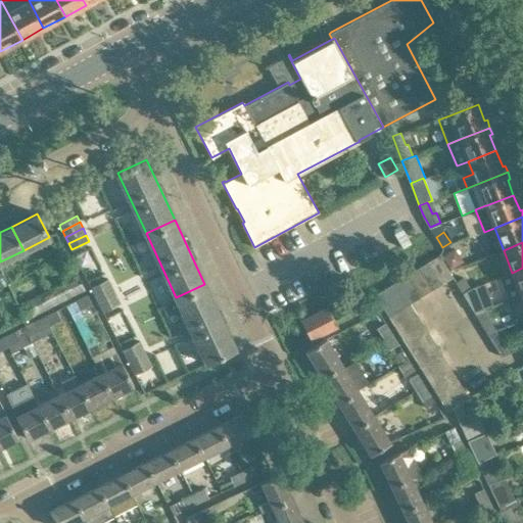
[(452,277),(438,255),(428,262),(441,283),(452,277)]
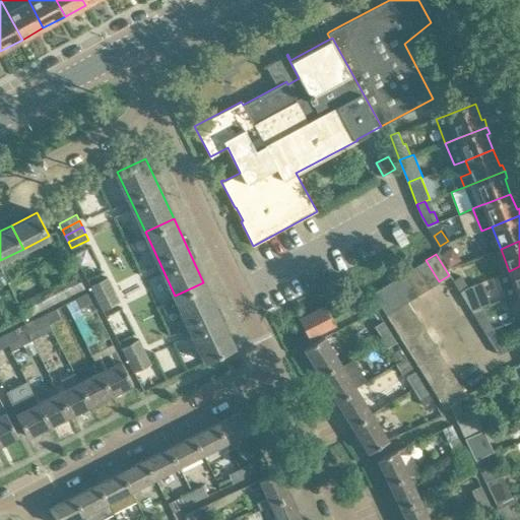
[(439,281),(426,260),(415,266),(429,287),(439,281)]
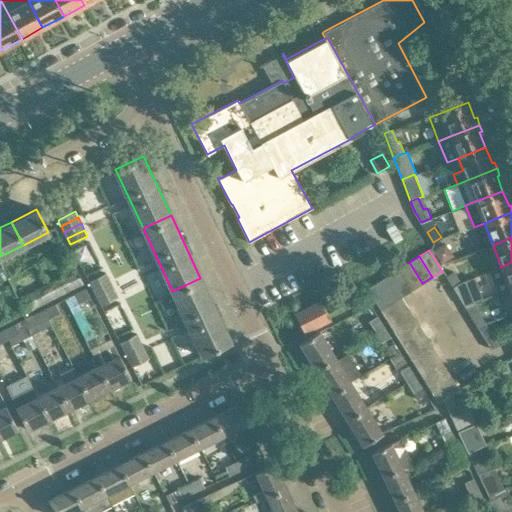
[(422,283),(409,262),(398,269),(412,290),(422,283)]
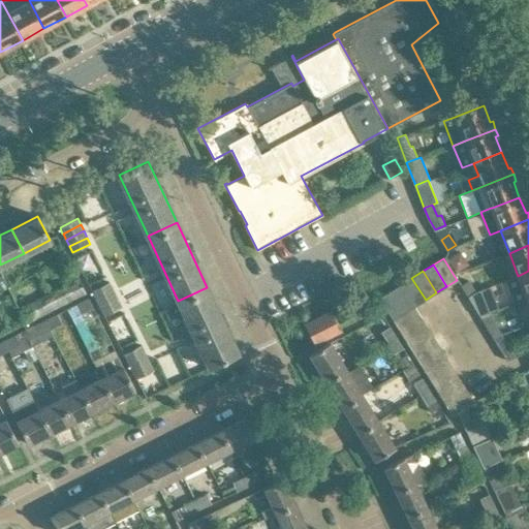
[(528,297),(528,271),(518,276),(527,299),(528,297)]
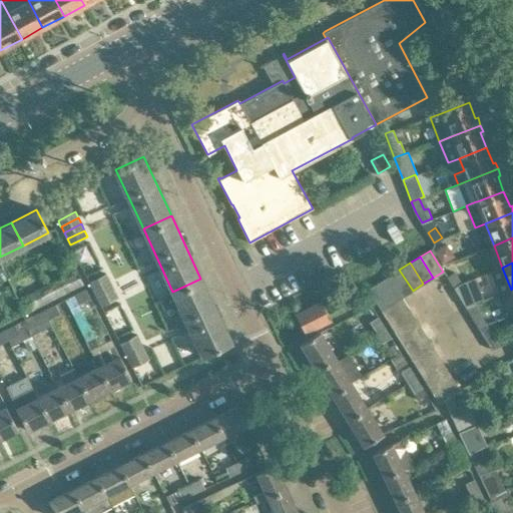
[(67,275),(73,289),(83,284),(76,270),(75,271),(67,275)]
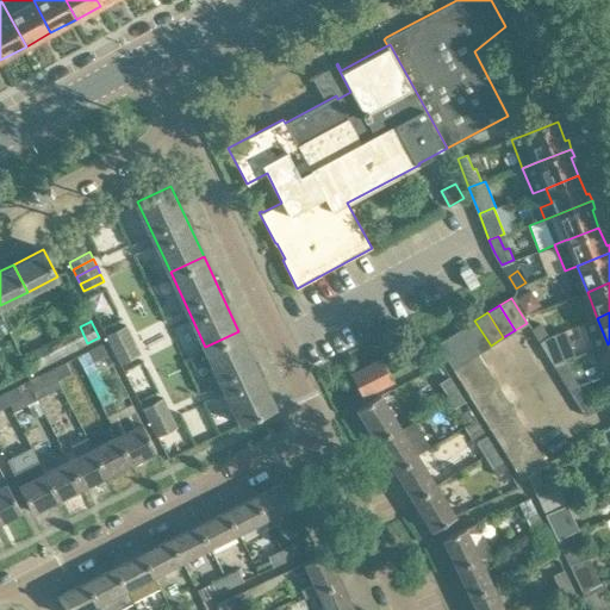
[(491,346),(474,321),(437,343),(453,368),(478,353),(491,346)]
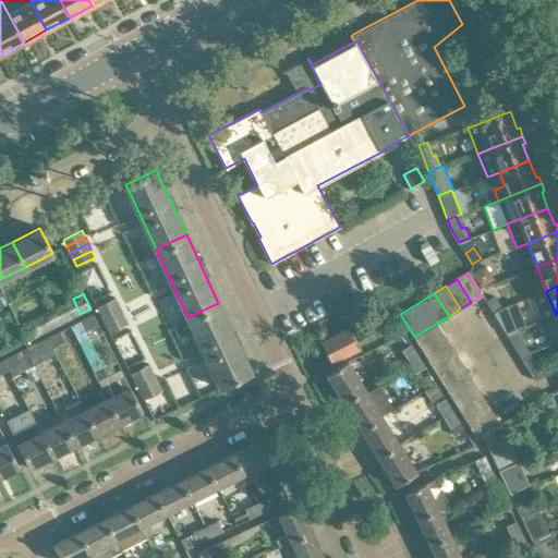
[(501,306),(495,295),(486,301),(493,312),(501,306)]
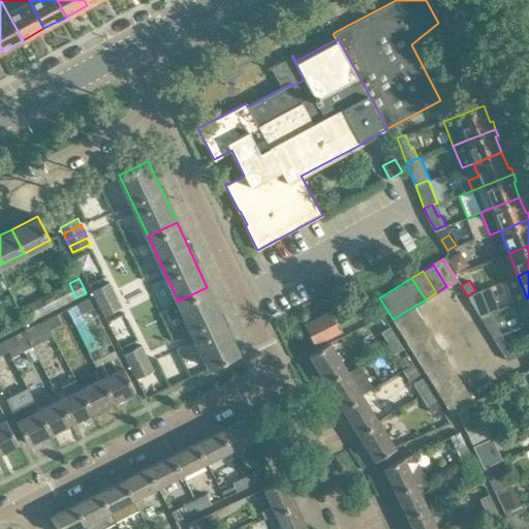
[(113,287),(110,281),(92,290),(95,297),(113,287)]
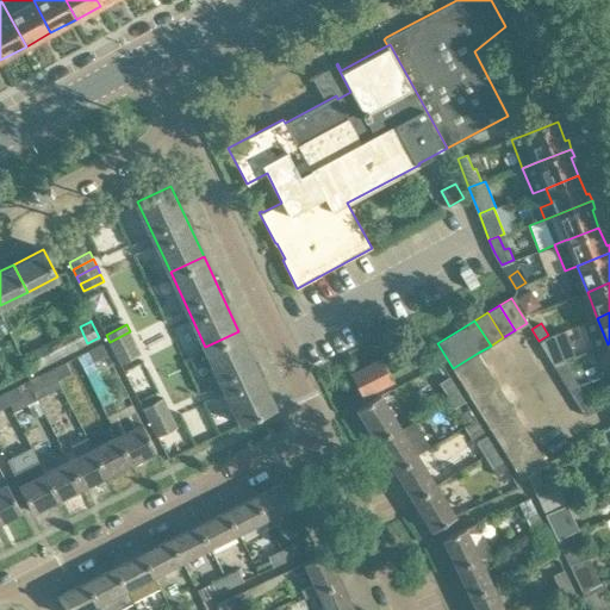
[(68,332),(76,349),(87,343),(80,327),(68,332)]
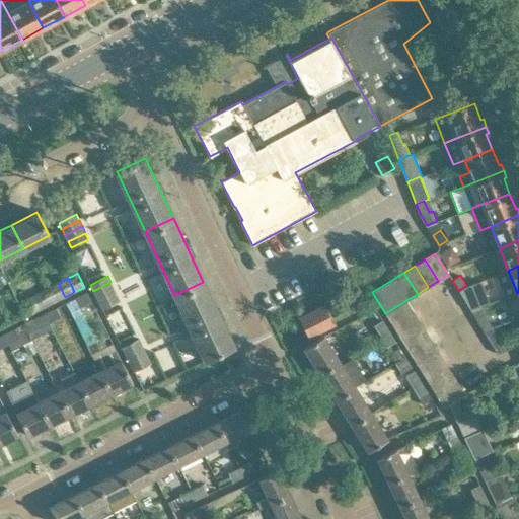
[(480,281),(466,286),(466,285),(458,290),(465,300),(470,309),(480,306),(490,303),(480,281)]
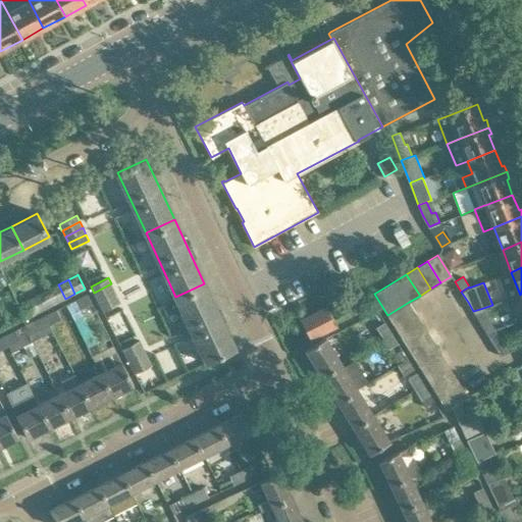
[(114,291),(111,283),(94,293),(97,299),(114,291)]
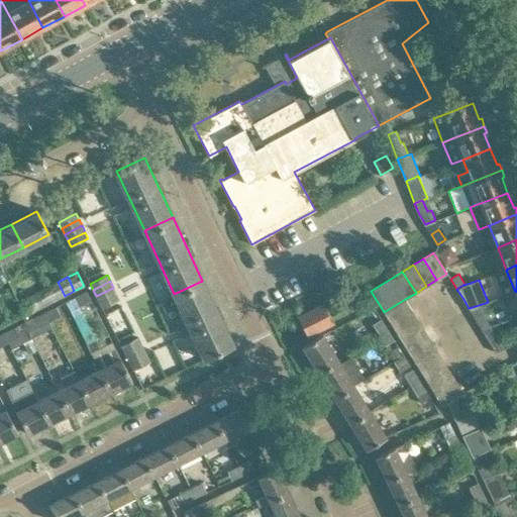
[(233,346),(202,281),(174,294),(205,359),(233,346)]
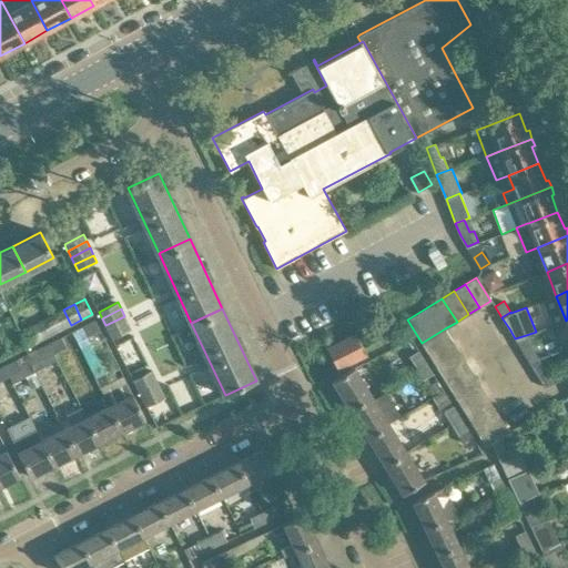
[(52,315),(60,331),(71,325),(63,310),(52,315)]
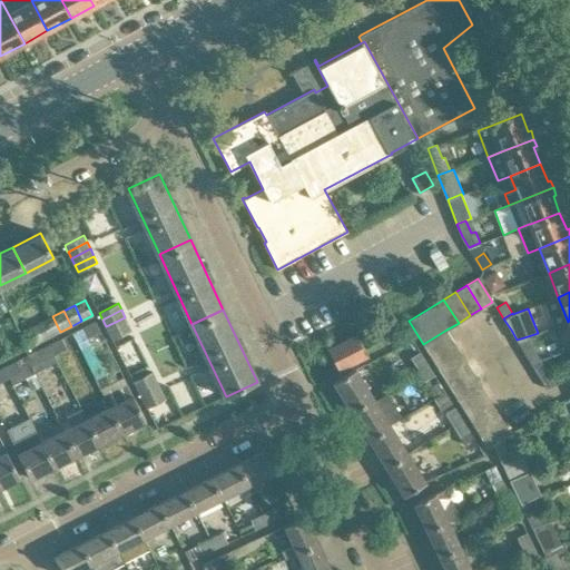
[(41,322),(49,337),(60,332),(52,316),(41,322)]
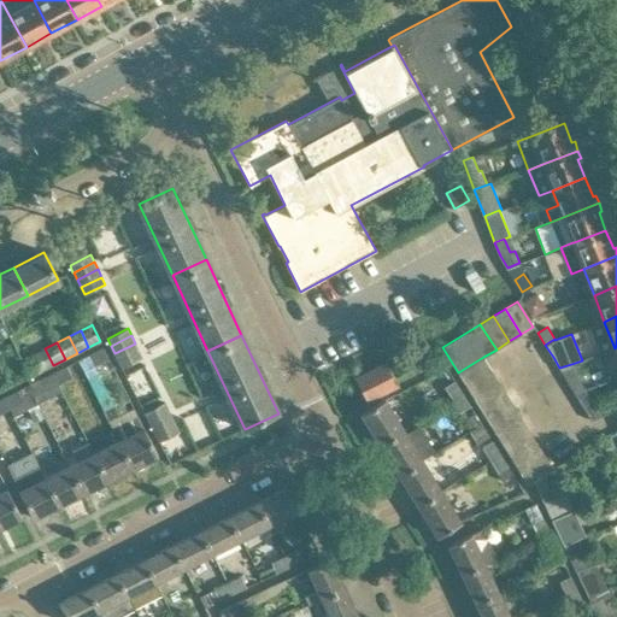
[(139,351),(135,344),(115,353),(118,360),(139,351)]
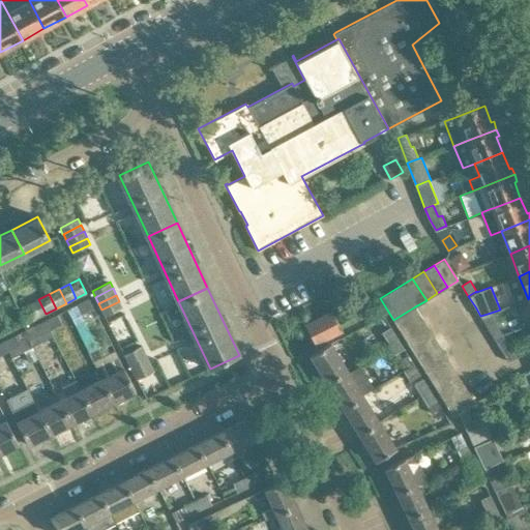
[(529,324),(529,297),(528,299),(518,303),(526,325),(529,324)]
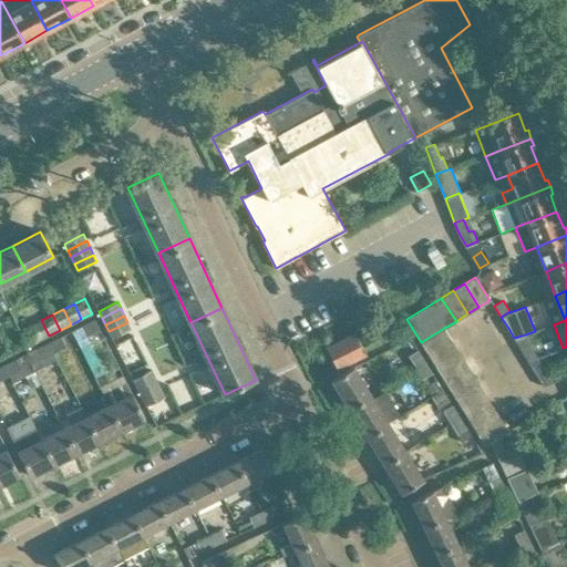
[(100,329),(95,319),(82,326),(86,337),(100,329)]
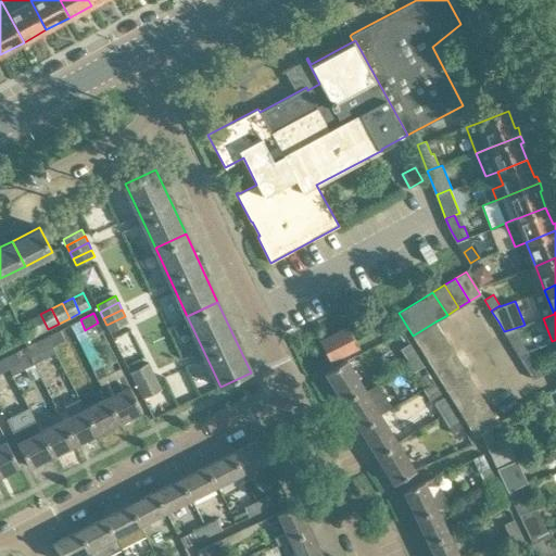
[(29,319),(37,335),(48,329),(40,314),(29,319)]
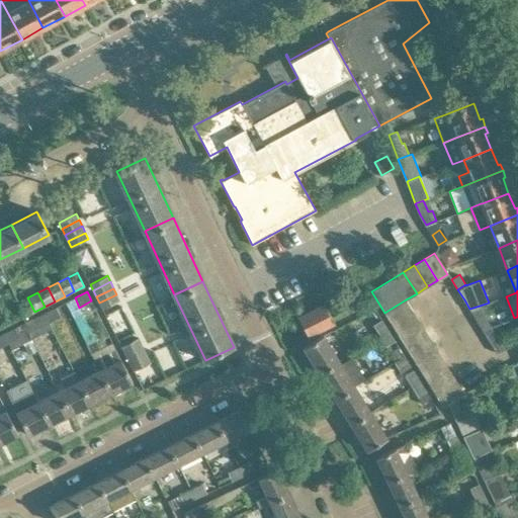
[(119,300),(116,294),(99,303),(102,309),(119,300)]
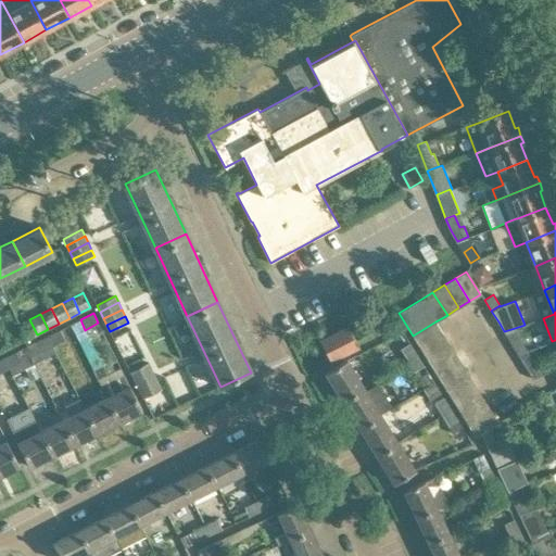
[(20,325),(27,340),(37,335),(29,319),(20,325)]
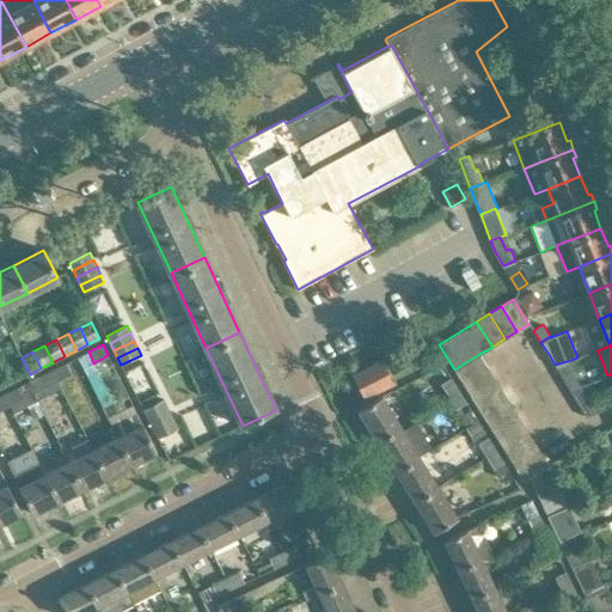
[(463,381),(488,366),(479,354),(454,369),(457,373),(463,381)]
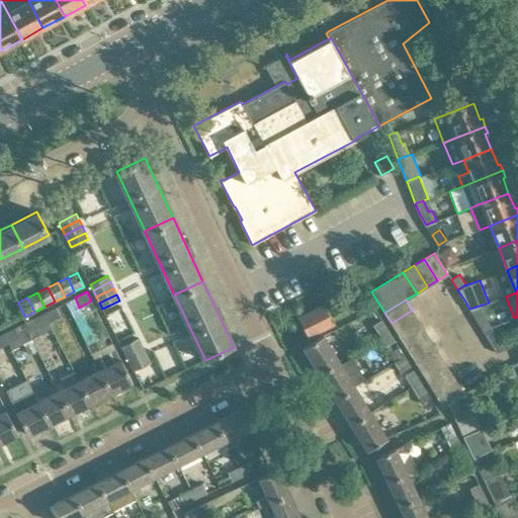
[(334,322),(324,304),(297,318),(308,336),(334,322)]
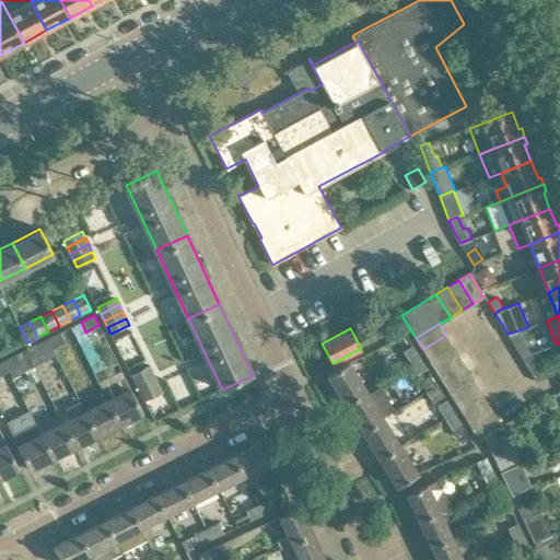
[(532,352),(518,330),(508,334),(523,358),(532,352)]
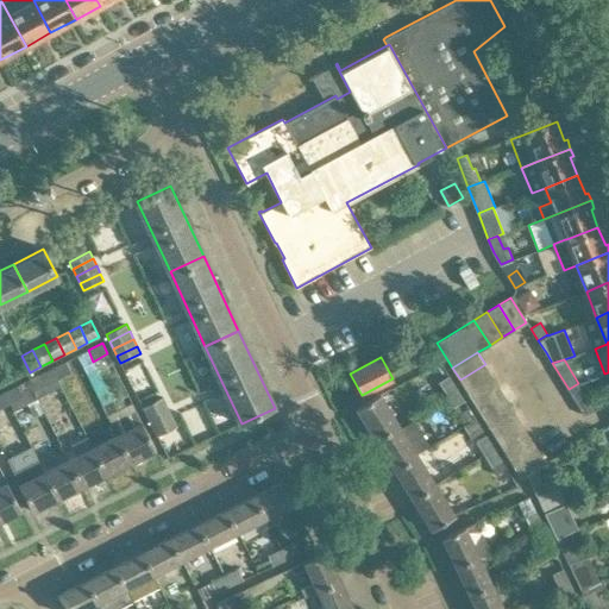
[(58,380),(71,372),(66,362),(51,368),(57,380),(58,380)]
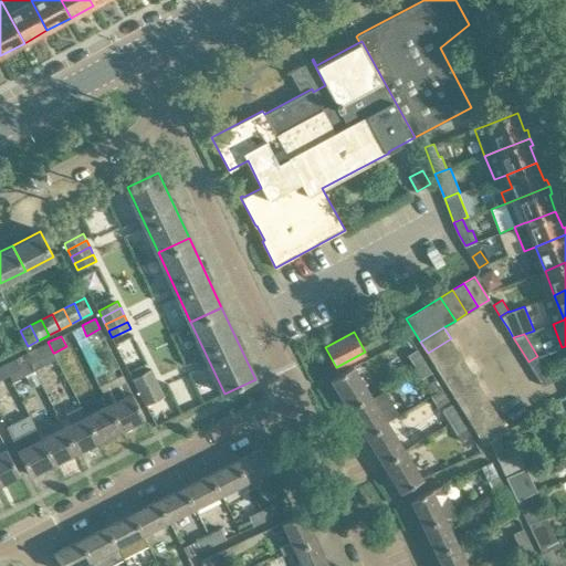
[(435,364),(458,349),(451,338),(428,353),(435,364)]
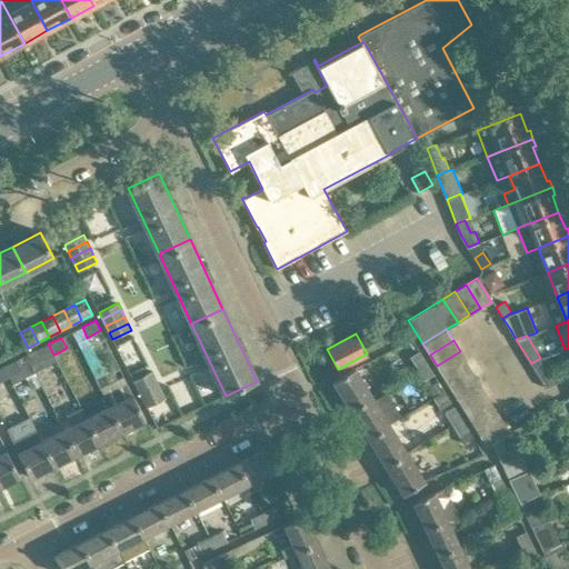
[(31,366),(35,371),(57,360),(55,355),(53,355),(48,343),(26,356),(30,366),(31,366)]
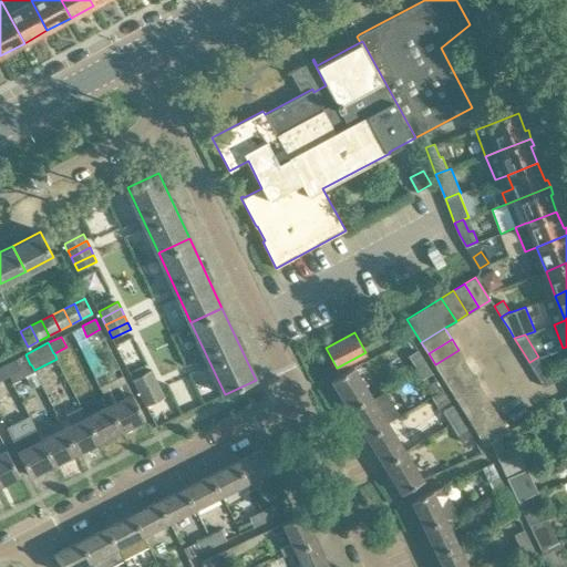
[(415,368),(425,361),(418,349),(408,356),(415,368)]
